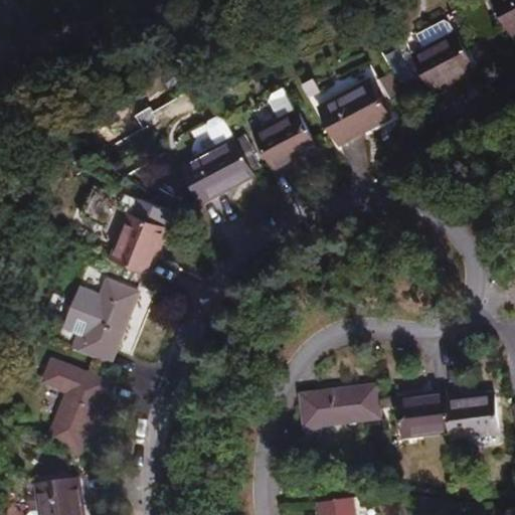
[(514,0),(493,0),(510,30),(514,27),(514,0)]
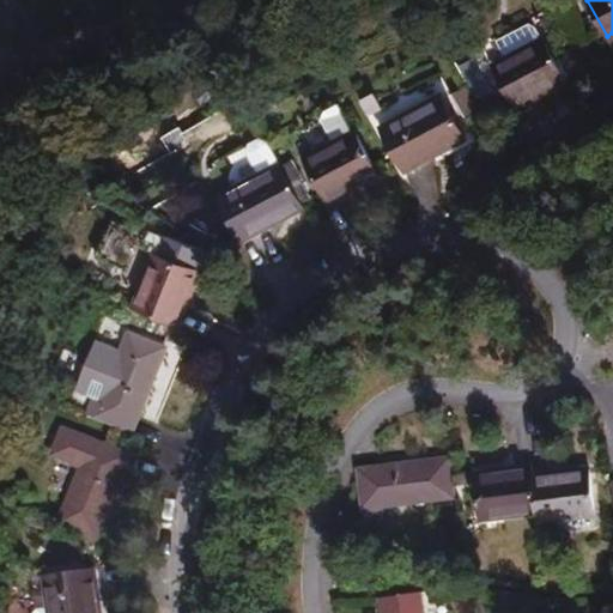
[(544,41),(493,67),(515,108),(565,82),(544,41)]
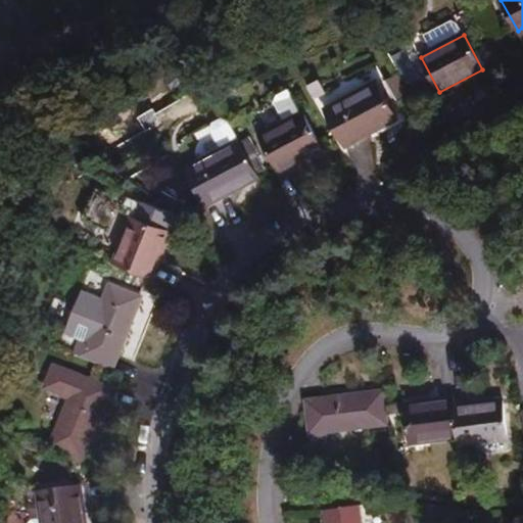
[(394,114),(376,82),(325,109),(345,147),(367,135),(365,130),(394,114)]
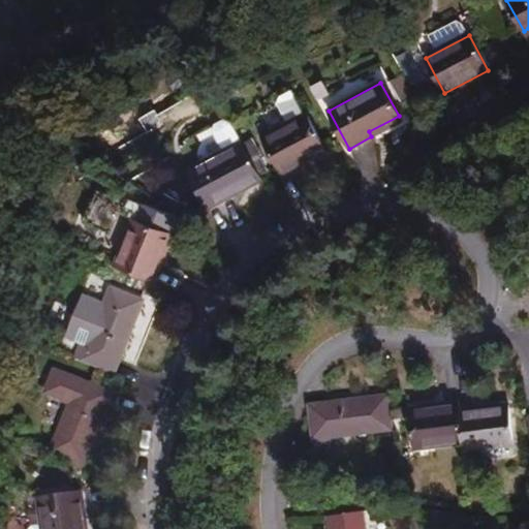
[(221,103),(205,112),(225,151),(242,143),(221,103)]
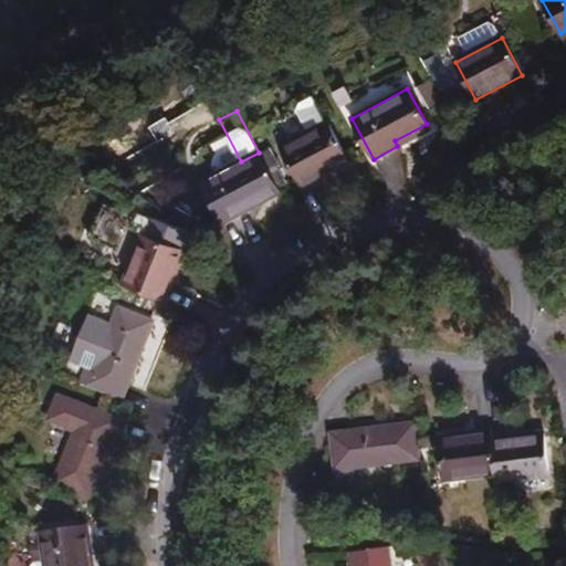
[(327,123),(281,147),(301,184),(347,160),(327,123)]
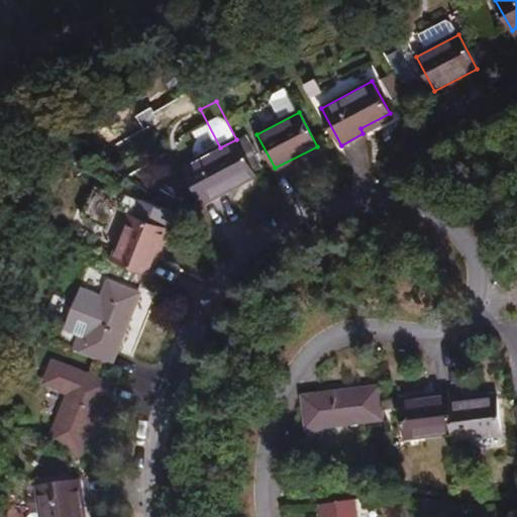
[(253,173),(236,139),(220,147),(184,167),(204,204),(226,193),(223,189),(253,173)]
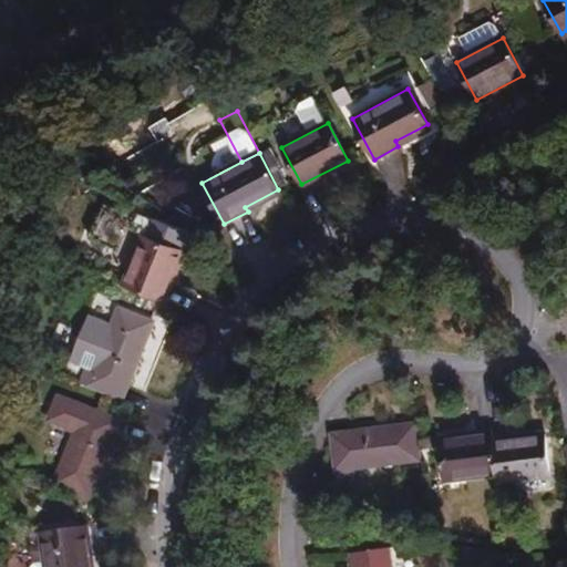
[(145,235),(124,284),(164,300),(184,250),(145,235)]
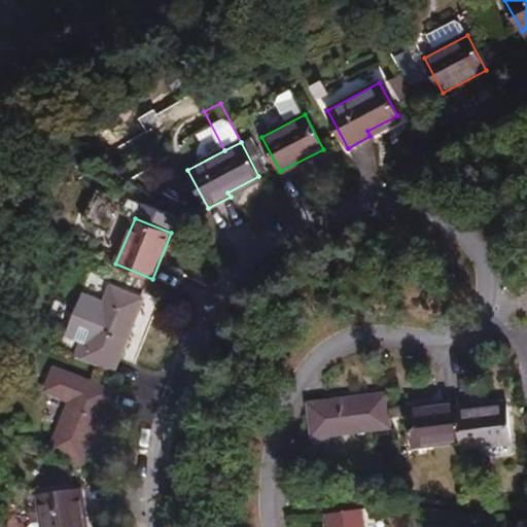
[(82,291),(72,315),(131,338),(144,300),(108,283),(102,299),(82,291)]
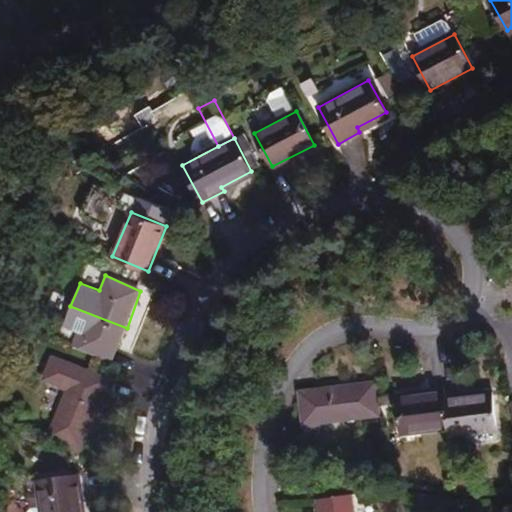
[(70,306),(60,326),(77,333),(72,348),(112,361),(127,328),(70,306)]
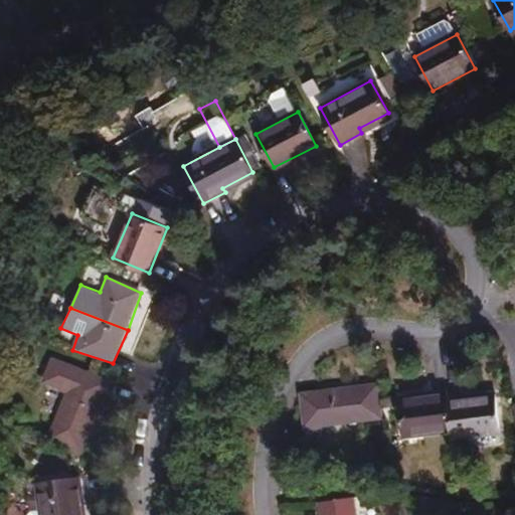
[(103,398),(98,396),(105,380),(53,359),(43,384),(68,394),(50,440),(81,453),(103,398)]
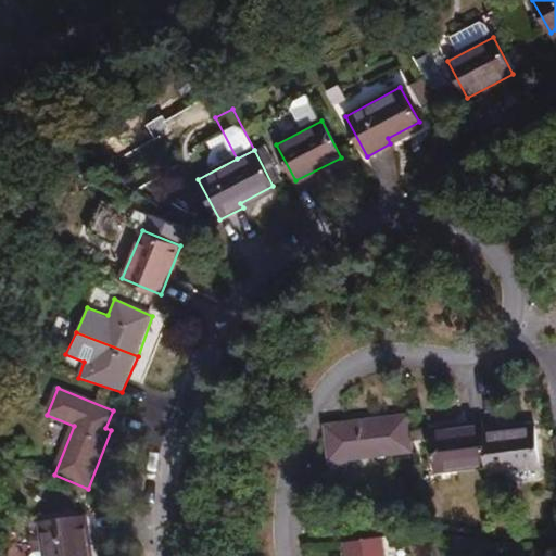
[(111,430),(118,413),(113,411),(105,428),(111,430)]
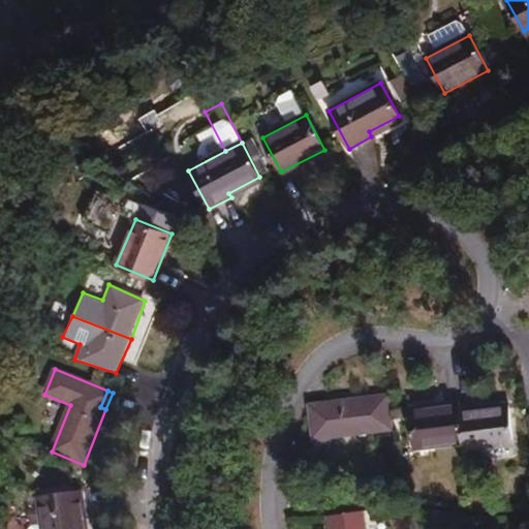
[(327,401),(328,407),(310,409),(315,443),(332,441),(331,435),(392,429),(387,395),(327,401)]
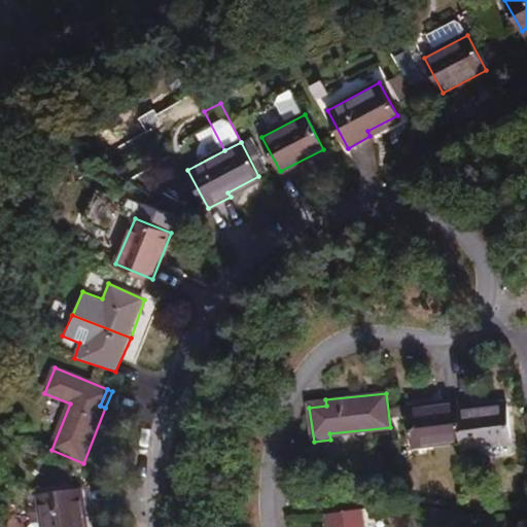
[(505,399),(458,405),(463,449),(512,445),(505,399)]
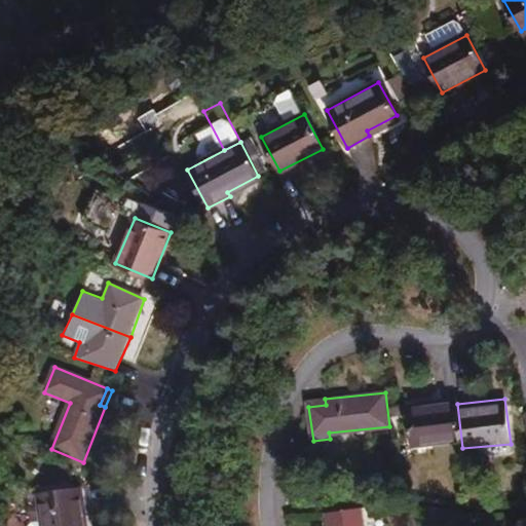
[(408,406),(413,445),(461,440),(457,404),(456,400),(408,406)]
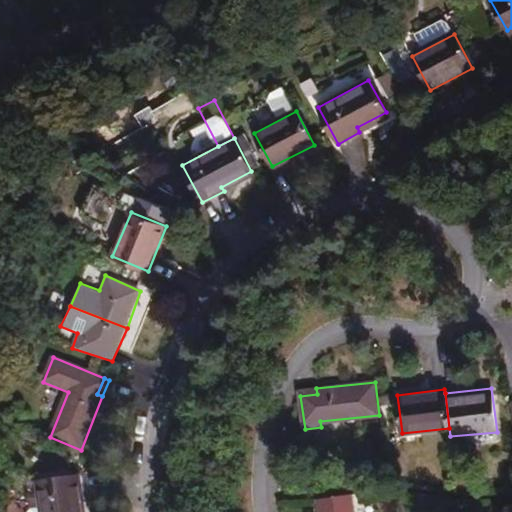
[(39,508),(40,511),(78,511),(77,503),(83,502),(80,477),(36,483),(39,508)]
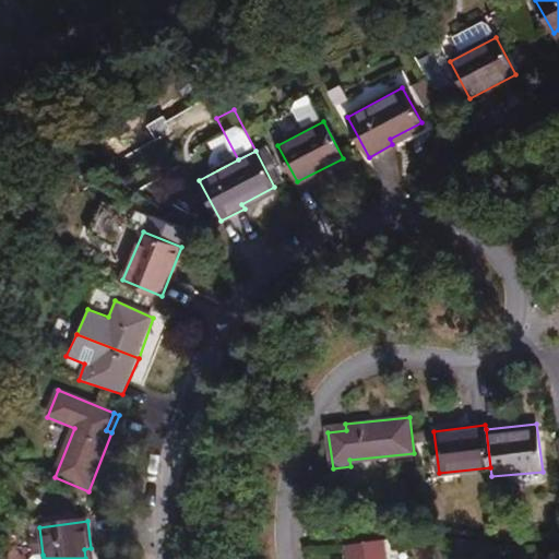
[(342,545),(343,558),(388,558),(385,540),(342,545)]
